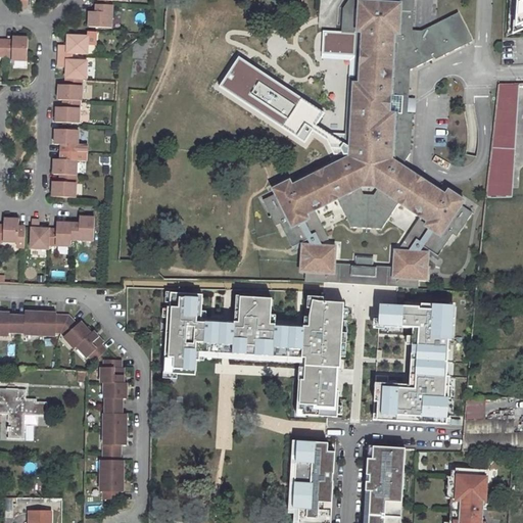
[(392,160),(405,168),(413,155),(415,115),(409,115),(411,72),(436,58),(435,56),(440,53),(442,57),(474,42),(460,13),(437,25),(423,33),(414,32),(415,0),(348,0),(343,8),(341,32),(352,32),(353,1),(400,3),(398,37),(392,36),(387,112),(394,112),(392,160)]
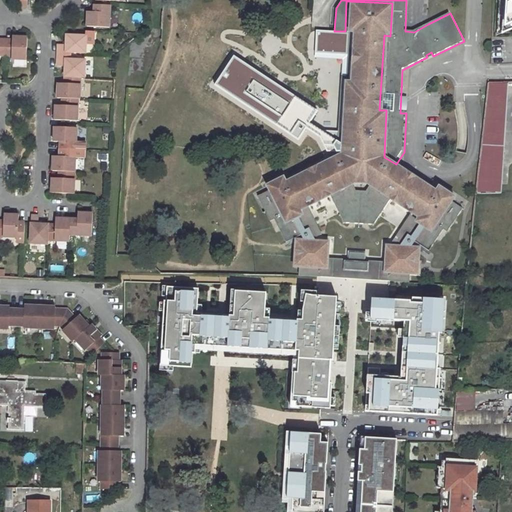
[(511,0),(497,0),(497,11),(502,24),(504,24),(511,20),(511,0)]
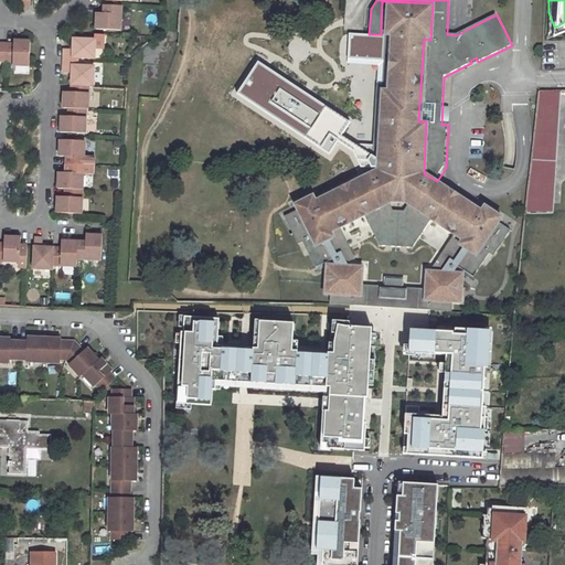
[(483,213),(424,173),(426,121),(418,121),(424,39),(430,40),(433,3),(382,1),(381,34),(385,35),(382,84),(376,84),(373,156),(379,156),(377,170),(317,202),(313,196),(296,206),(298,212),(286,219),(300,245),(305,243),(318,268),(336,259),(339,267),(340,268),(352,262),(358,258),(341,228),(365,215),(382,245),(414,247),(434,220),(457,235),(437,263),(454,275),(455,274),(459,267),(475,278),(491,254),(496,257),(512,232),(501,224),(504,220),(487,208),(483,213)]
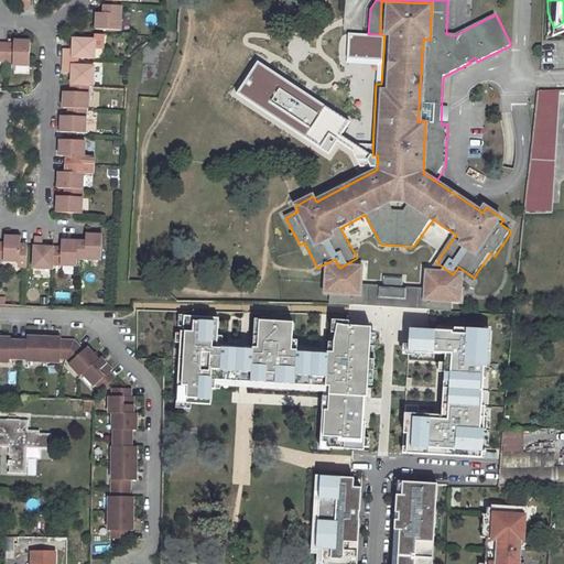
[(121,8),(104,7),(104,14),(96,14),(96,31),(120,32),(121,8)]
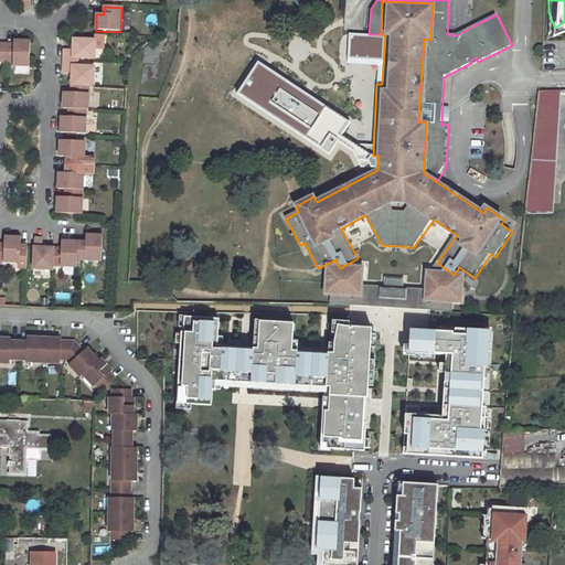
[(564,22),(556,27),(555,33),(564,29),(564,22)]
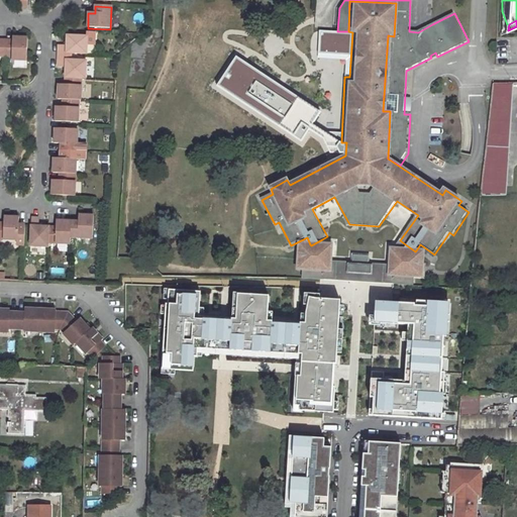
[(299,29),(282,36),(287,47),(303,40),(299,29)]
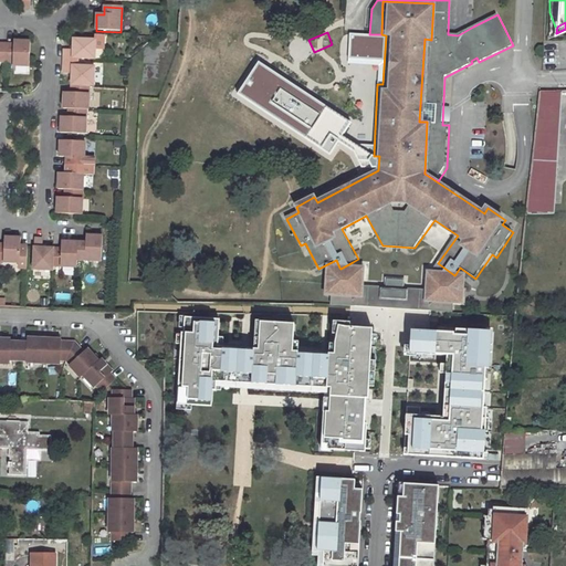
[(95,60),(95,50),(103,50),(104,37),(95,35),(95,41),(73,40),(73,51),(64,50),(64,59),(77,59),(95,60)]
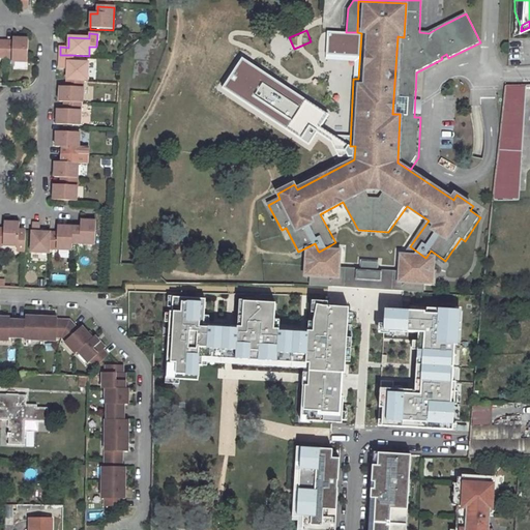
[(0,58),(11,59),(11,62),(27,63),(28,39),(12,39),(12,42),(0,41),(0,58)]
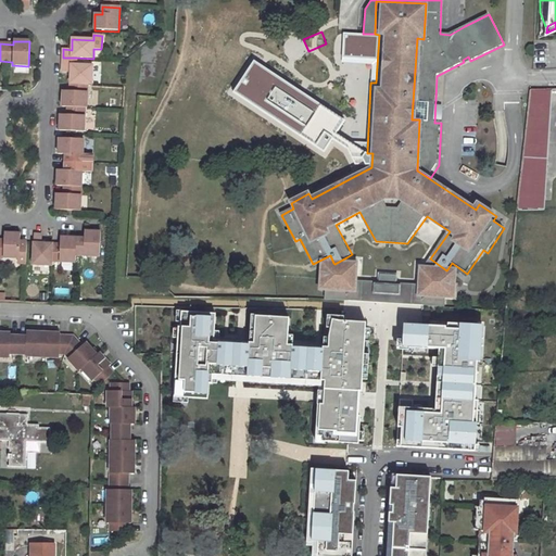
[(344,119),(253,59),(234,91),(324,151),(333,137),(371,167),(373,153),(337,131),(344,119)]
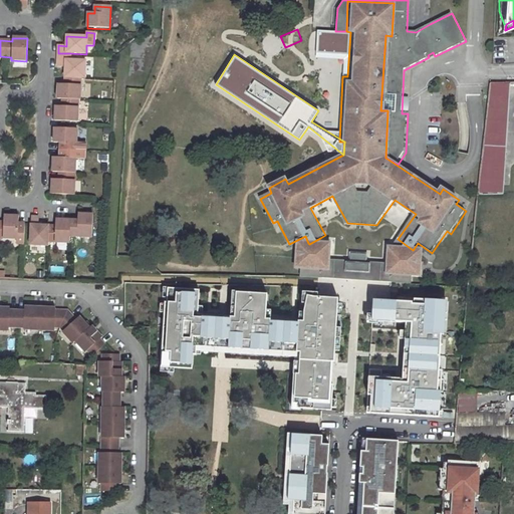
[(54,121),(77,122),(78,100),(79,100),(80,78),(84,78),(85,61),(70,60),(57,60),(57,67),(65,68),(64,85),(57,85),(57,99),(61,99),(61,107),(55,106),(54,121)]
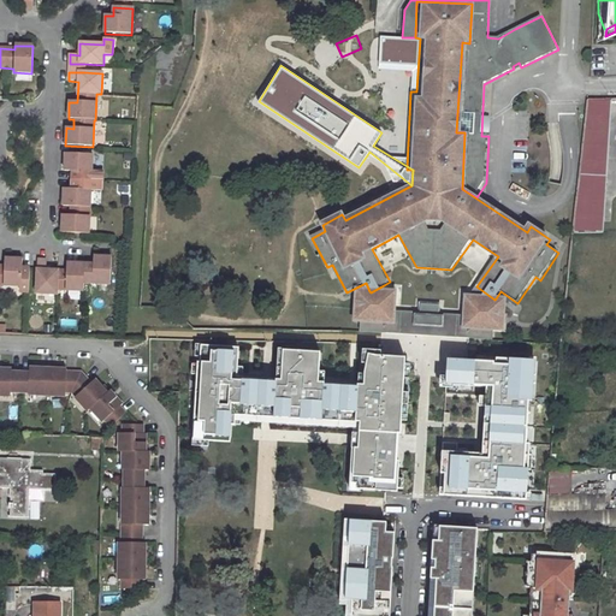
[(596,100),(596,88),(588,88),(582,142),(580,173),(606,176),(611,130),(606,130),(610,100),(596,100)]
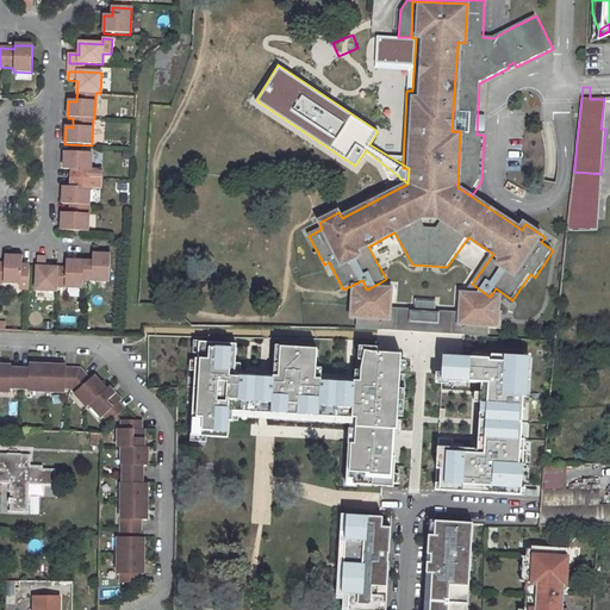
[(87,232),(89,180),(100,180),(101,172),(89,170),(91,154),(64,153),(63,170),(70,170),(69,188),(62,187),(61,205),(69,205),(68,213),(61,213),(60,231),(87,232)]
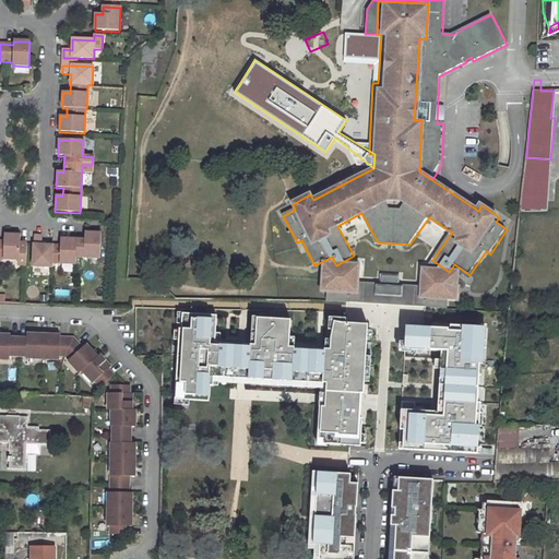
[(34,236),(33,244),(32,266),(51,268),(51,263),(75,264),(75,258),(99,258),(100,234),(84,233),(84,240),(60,239),(59,246),(42,245),(42,237),(34,236)]
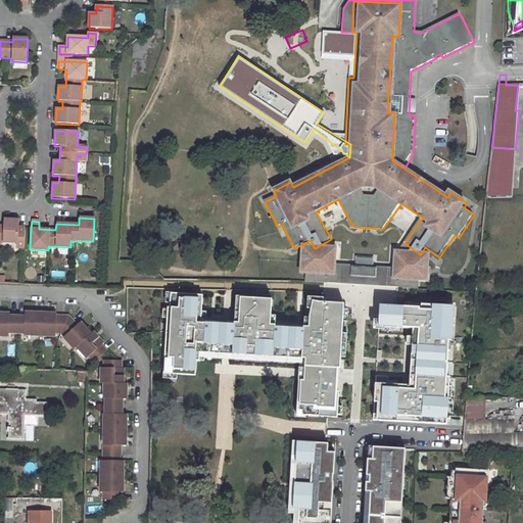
[(0,242),(16,243),(16,248),(24,249),(25,228),(18,228),(18,221),(3,220),(3,227),(0,226),(0,242)]
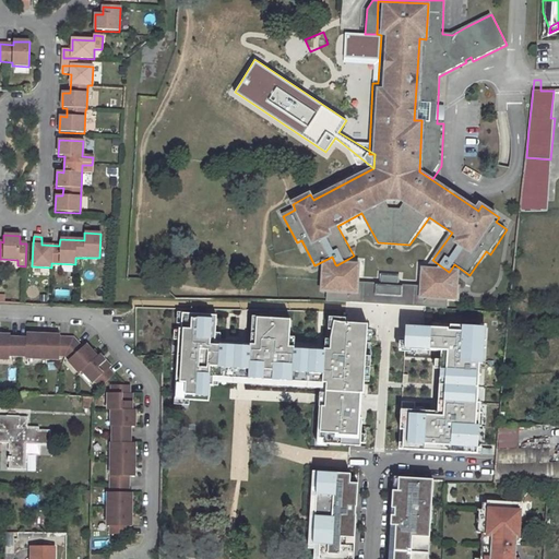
[(454,289),(455,272),(450,271),(449,272),(432,260),(427,268),(424,268),(423,285),(399,284),(400,277),(384,276),(384,283),(360,282),(361,264),(349,263),(348,259),(336,265),(335,264),(328,263),(328,273),(323,273),(322,293),(328,293),(326,302),(448,310),(448,300),(449,294),(442,293),(442,288),(454,289)]
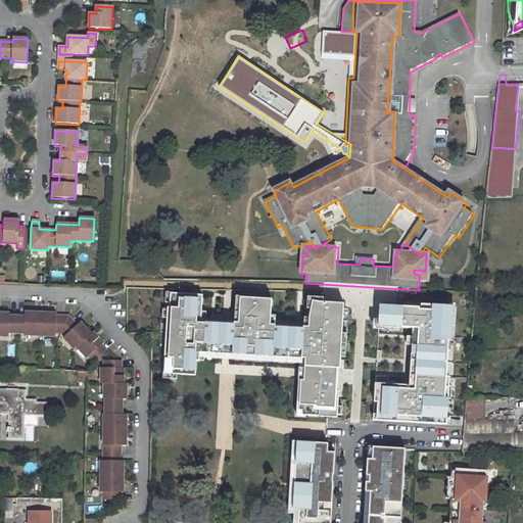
[(427,282),(429,256),(426,254),(425,271),(414,270),(414,274),(420,275),(419,281),(427,282)]
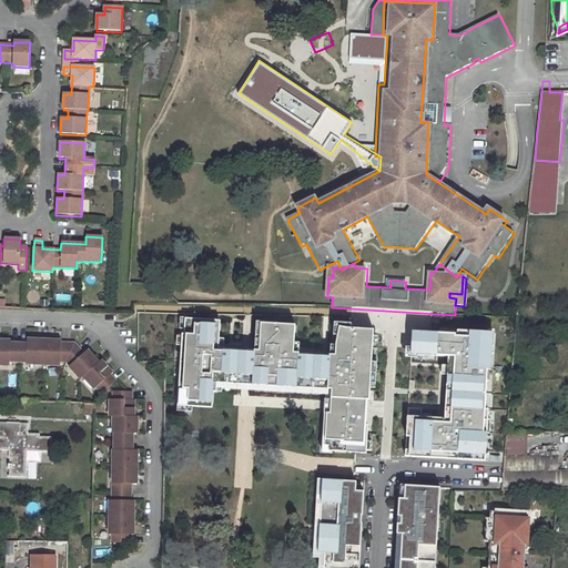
[(220,321),(186,318),(180,403),(210,405),(211,384),(327,392),(324,449),(365,453),(374,327),(352,326),(351,322),(333,321),(331,354),(298,352),(300,343),(293,343),(294,325),(259,323),(256,352),(217,350),(220,321)]
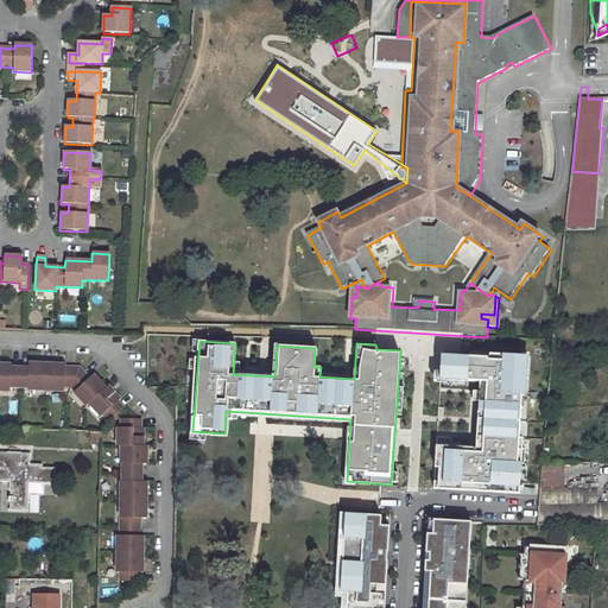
[(501,355),(442,352),(441,379),(480,381),(475,445),(436,443),(432,488),(521,494),(530,354),(502,352),(501,355)]
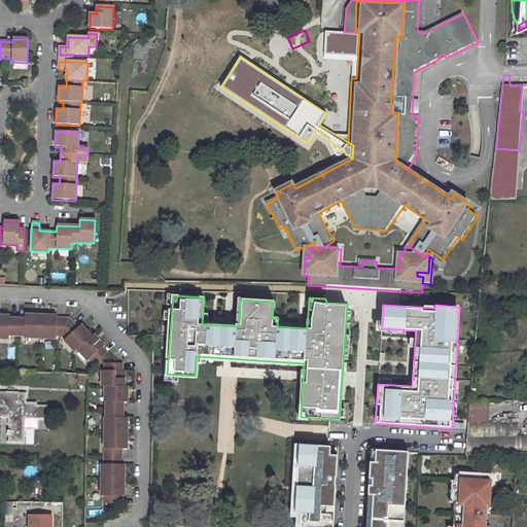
[(24,338),(56,339),(56,335),(62,335),(65,339),(65,340),(75,351),(77,349),(88,360),(90,359),(95,364),(107,353),(102,348),(104,346),(94,335),(92,337),(81,324),(77,327),(69,319),(57,318),(57,316),(25,315),(25,319),(9,319),(9,316),(0,315),(0,338),(9,339),(9,335),(25,336),(24,338)]
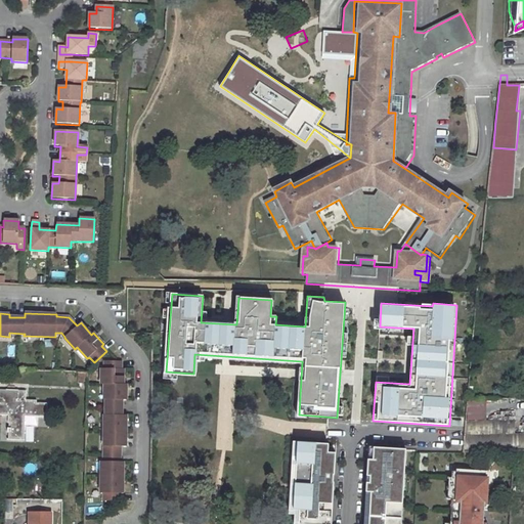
[(122,361),(104,361),(104,368),(102,368),(102,385),(104,385),(104,400),(106,400),(105,416),(104,416),(103,463),(101,462),(100,493),(103,493),(103,501),(120,501),(120,494),(123,494),(123,463),(120,463),(121,447),(126,447),(126,416),(122,416),(122,400),(127,400),(127,385),(124,385),(124,368),(122,368),(122,361)]
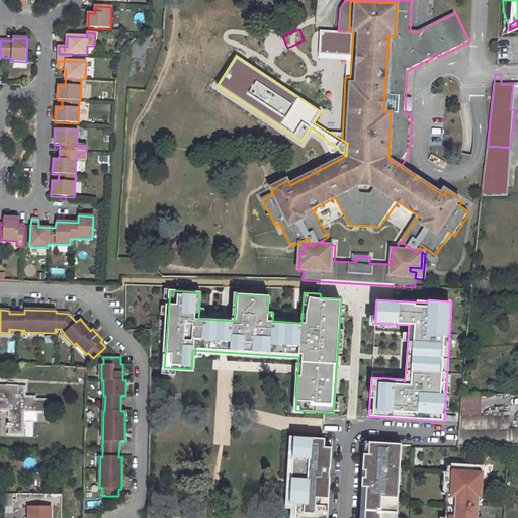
[(0,410),(8,410),(8,419),(9,419),(8,424),(7,428),(8,428),(8,434),(23,435),(24,411),(46,411),(46,399),(35,399),(35,396),(25,396),(25,387),(0,385),(0,410)]
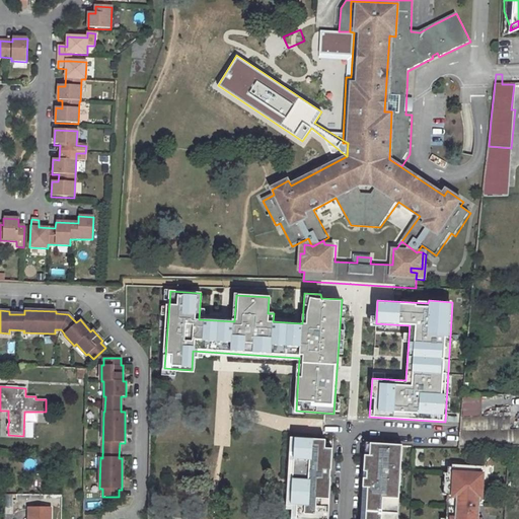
[(472,395),(463,395),(462,418),(471,417),(472,395)]
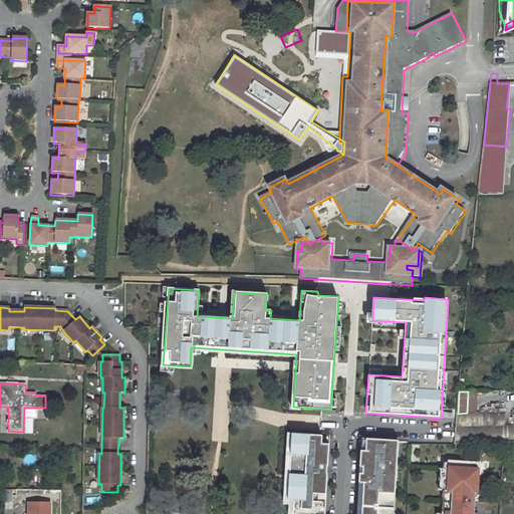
[(467,413),(458,414),(456,427),(455,443),(513,441),(513,425),(505,425),(506,412),(467,413)]
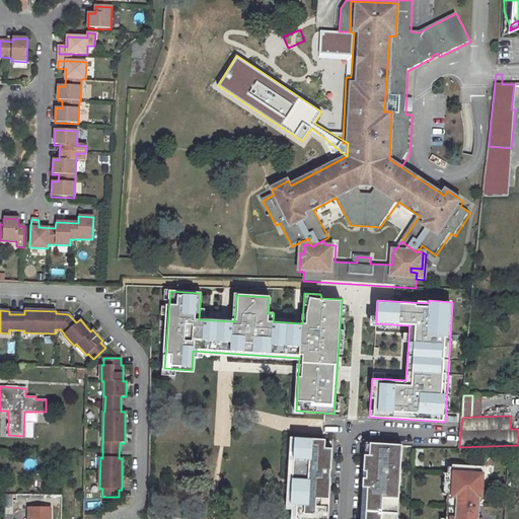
[(326,440),(295,439),(293,478),(291,505),(297,506),(295,518),(327,518),(329,493),(325,493),(326,484),(329,484),(332,449),(325,449),(326,440)]
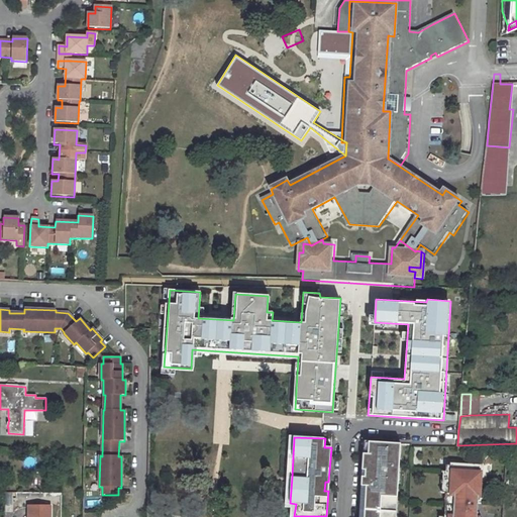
[(399,484),(401,444),(369,442),(365,509),(398,511),(399,484)]
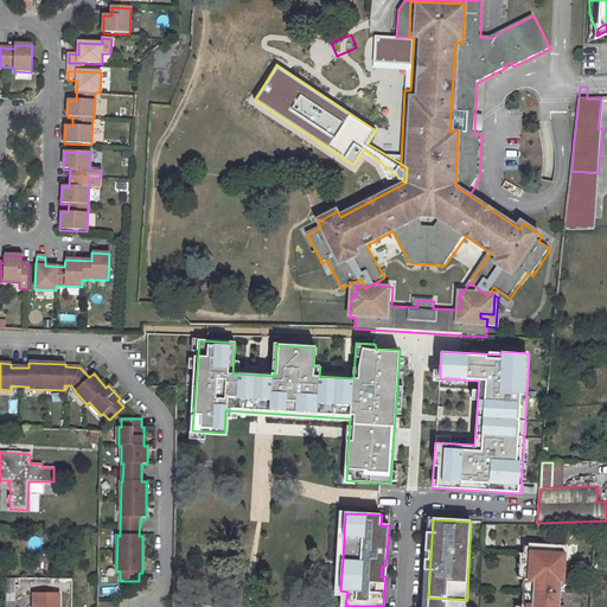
[(561,606),(564,547),(531,544),(530,553),(530,557),(528,557),(525,579),(524,606),(561,606)]
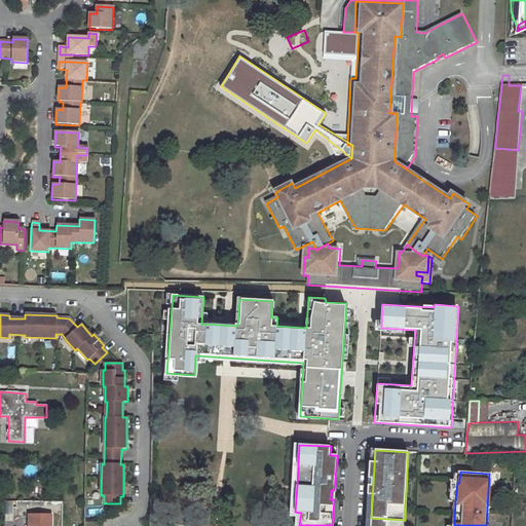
[(459,479),(451,479),(450,501),(455,501),(457,483),(459,483),(459,479)]
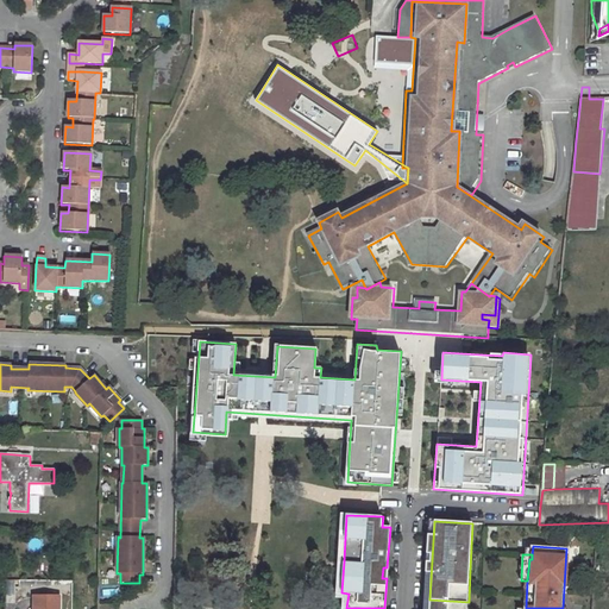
[(58,608),(60,597),(33,596),(33,608),(58,608)]
